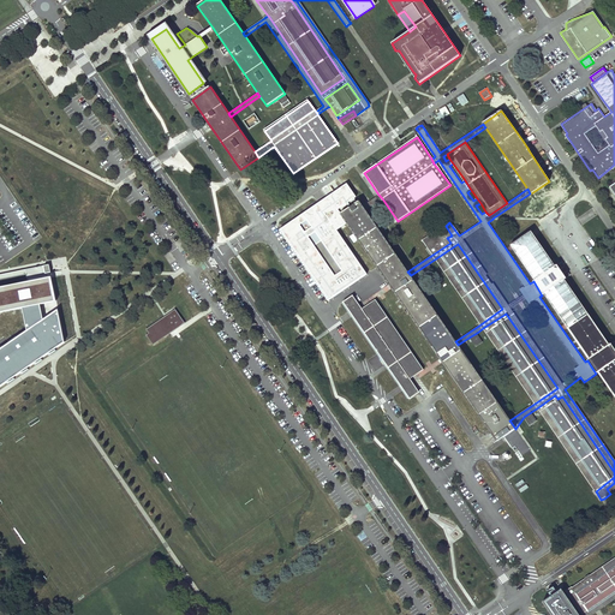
[(347,186),(281,232),(329,303),(368,276),(339,233),(347,227),(338,213),(358,199),(347,186)]
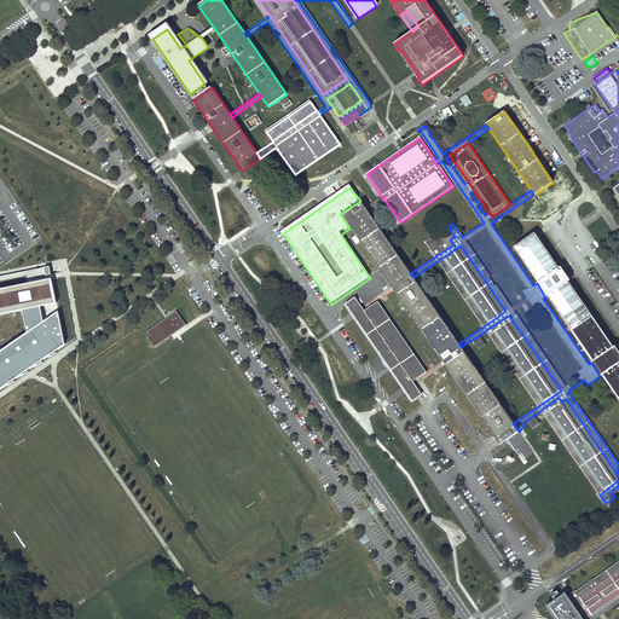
[(385,200),(381,196),(365,207),(368,212),(385,200)]
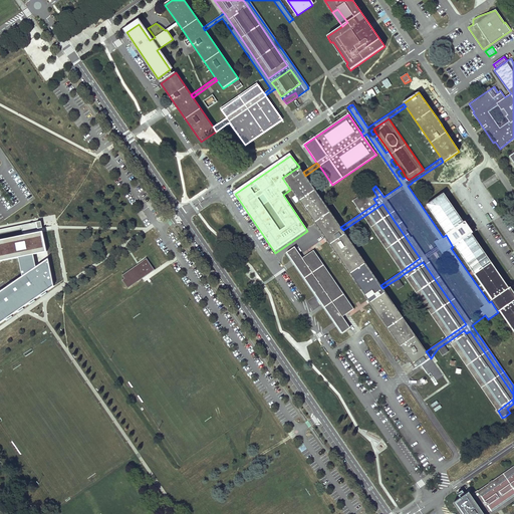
[(303,172),(300,168),(285,179),(327,241),(339,257),(342,262),(367,299),(370,302),(409,358),(416,368),(422,364),(431,358),(427,352),(426,351),(382,288),(381,286),(380,285),(343,230),(340,227),(305,176),(303,172)]
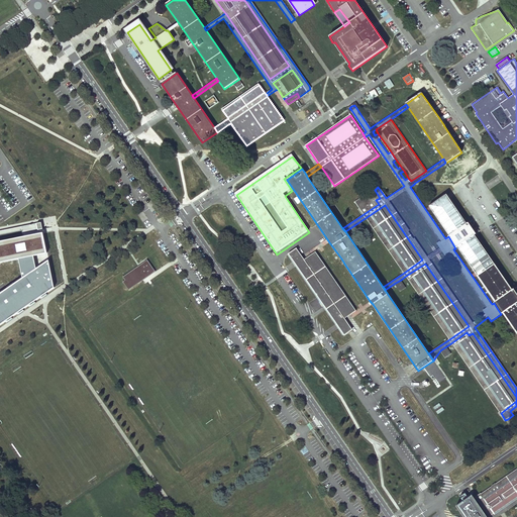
[(380,198),(375,190),(355,202),(364,214),(379,204),(376,200),(380,198)]
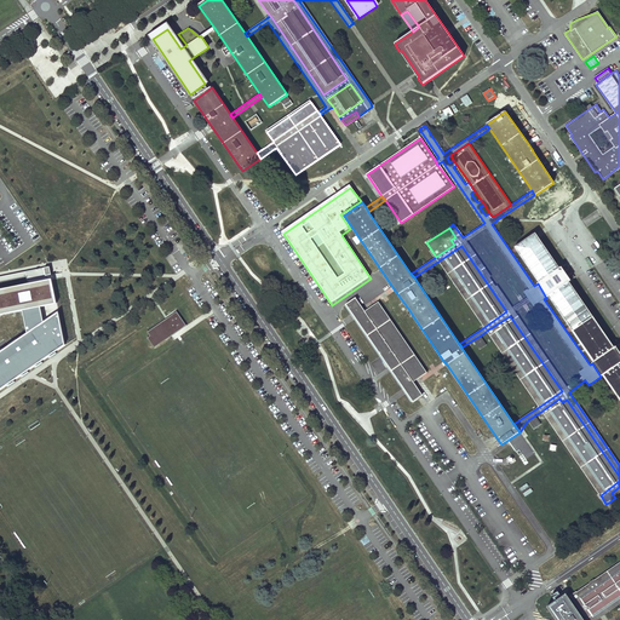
[(538,239),(534,235),(516,247),(540,282),(538,283),(546,298),(550,296),(595,361),(592,363),(596,369),(601,377),(604,374),(619,397),(619,351),(618,349),(616,346),(614,349),(613,348),(568,282),(570,281),(563,270),(562,268),(560,269),(538,239)]
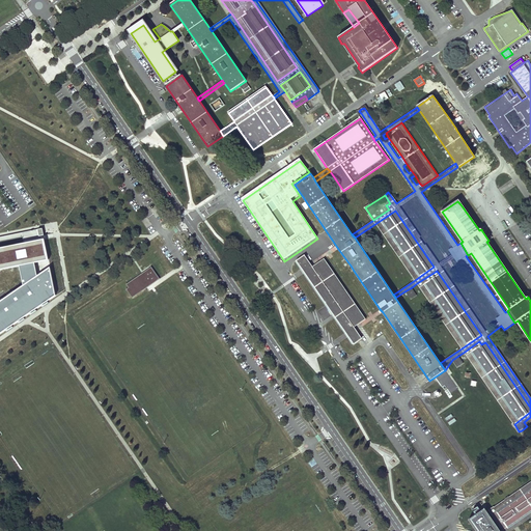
[(434,267),(395,211),(376,223),(415,280),(434,267)]
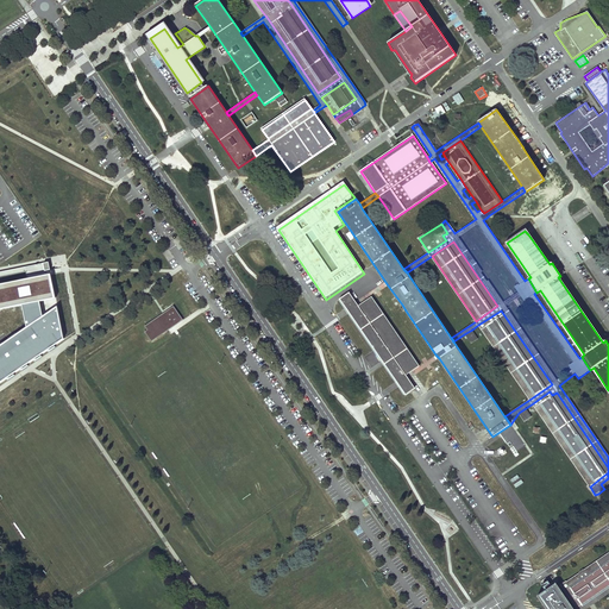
[(565,274),(556,259),(552,263),(553,265),(560,276),(565,274)]
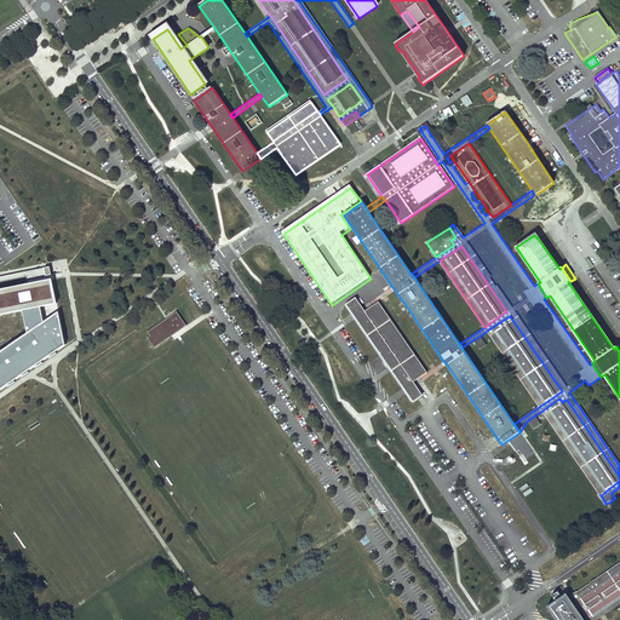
[(438,275),(432,265),(425,270),(431,280),(438,275)]
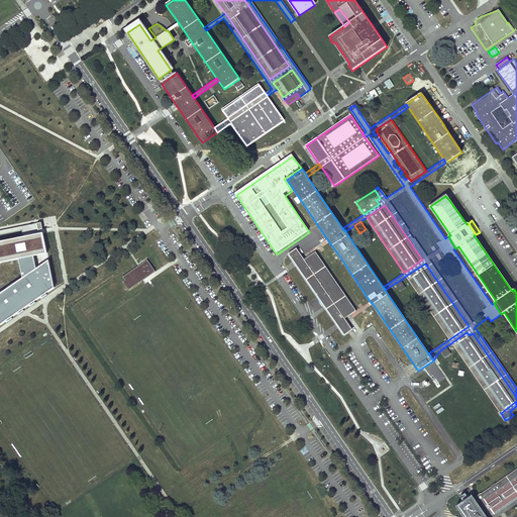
[(33,237),(0,244),(0,266),(17,263),(31,260),(46,256),(42,235),(33,237)]
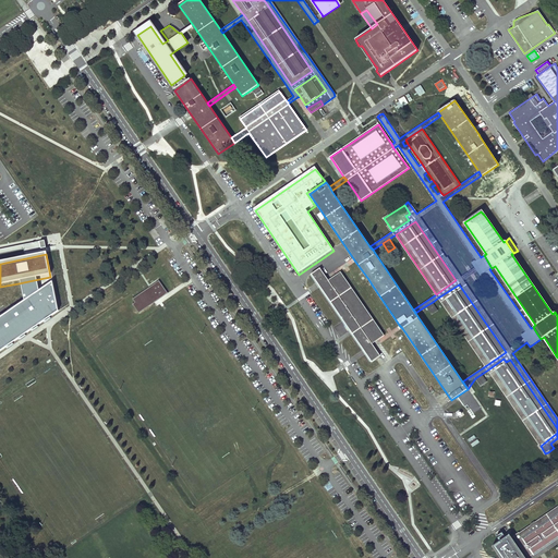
[(385,336),(340,271),(328,280),(320,268),(312,274),(318,284),(320,287),(343,320),(352,334),(363,350),(364,351),(366,353),(372,362),(375,360),(380,355),(372,343),(385,336)]
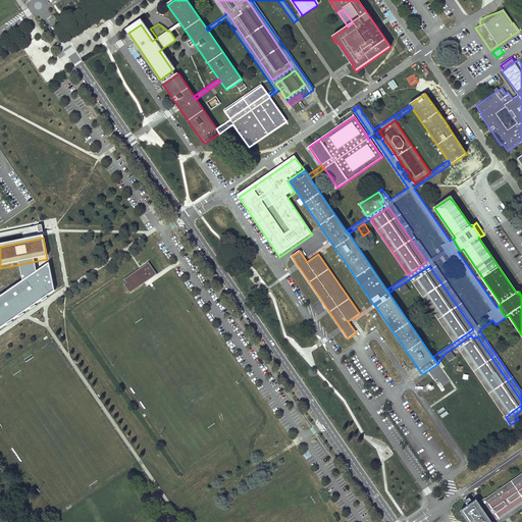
[(32,262),(17,265),(20,284),(35,274),(32,262)]
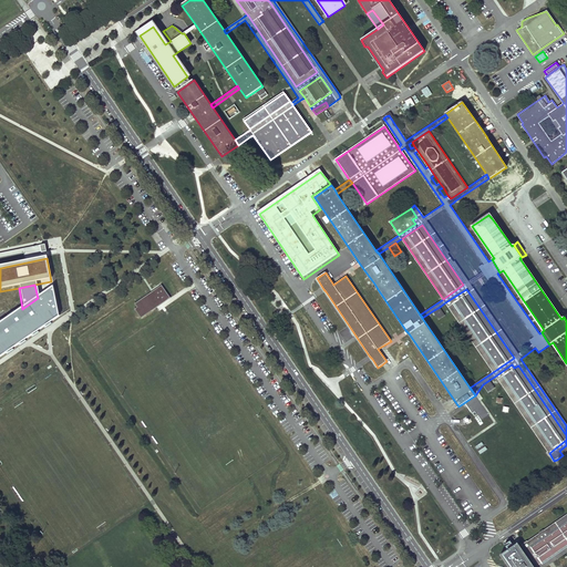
[(171,299),(162,286),(161,287),(135,305),(137,308),(135,310),(142,319),(162,305),(171,299)]
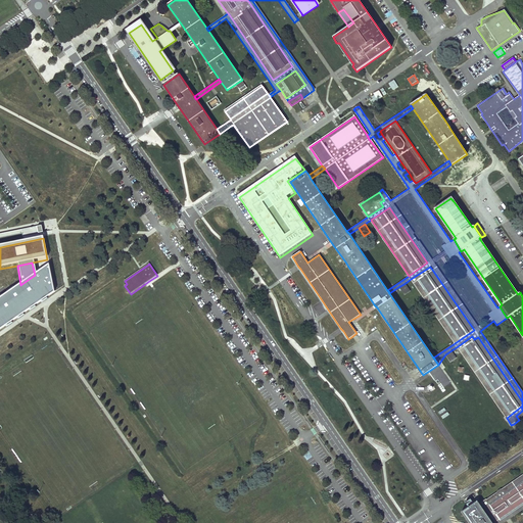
[(20,285),(0,298),(0,330),(53,294),(48,266),(35,275),(20,285)]
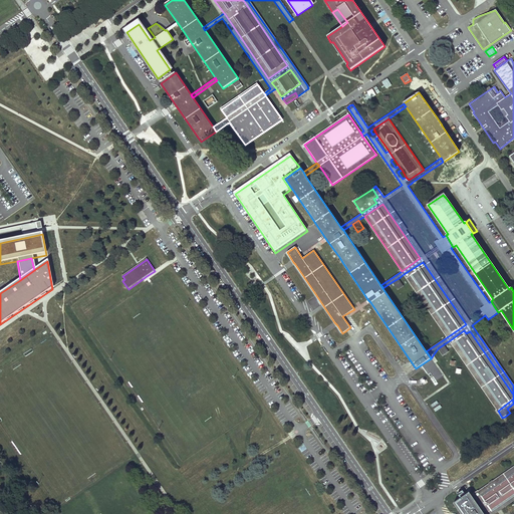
[(466,324),(423,262),(404,274),(447,337),(466,324)]
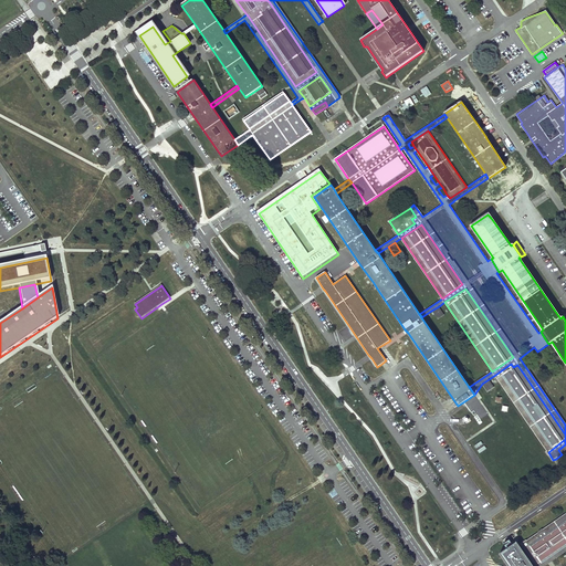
[(444,315),(439,306),(431,311),(438,320),(444,315)]
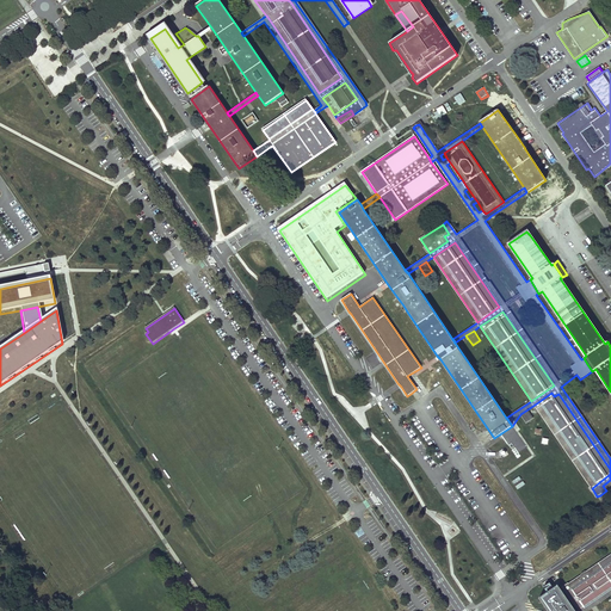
[(610,474),(610,469),(559,394),(554,396),(551,393),(535,405),(592,488),(610,474)]
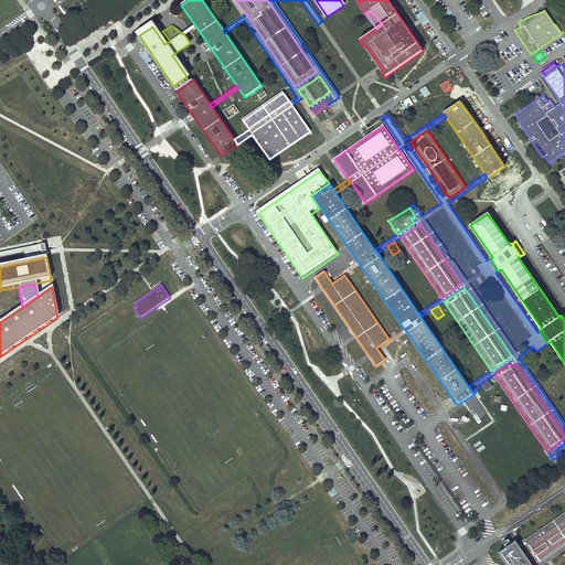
[(493,386),(488,379),(481,383),(487,391),(493,386)]
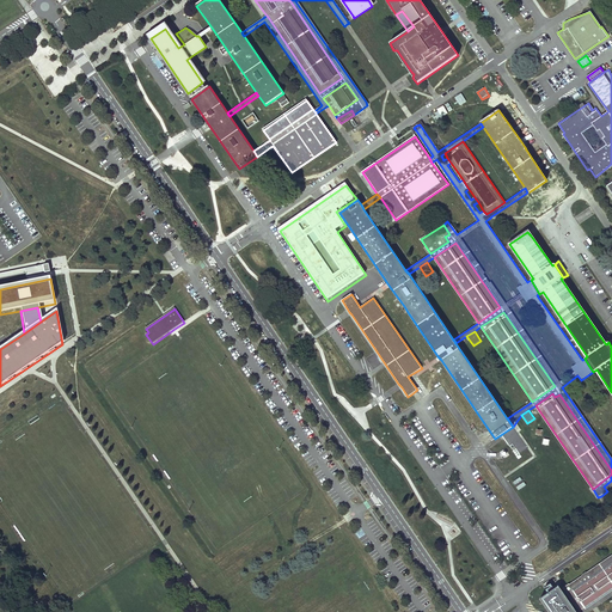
[(528,448),(513,427),(502,434),(510,445),(513,444),(520,454),(528,448)]
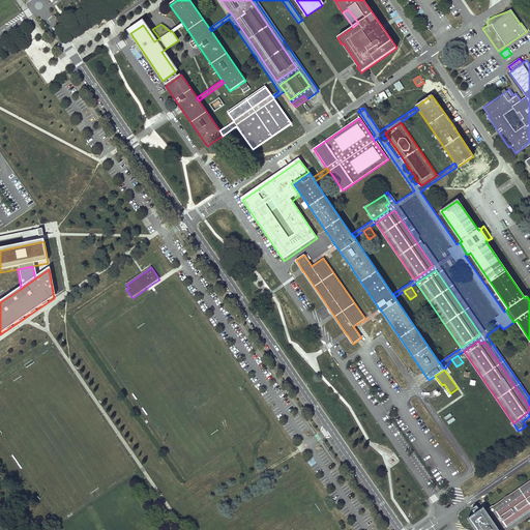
[(529,509),(529,481),(490,509),(500,525),(504,522),(507,526),(529,509)]
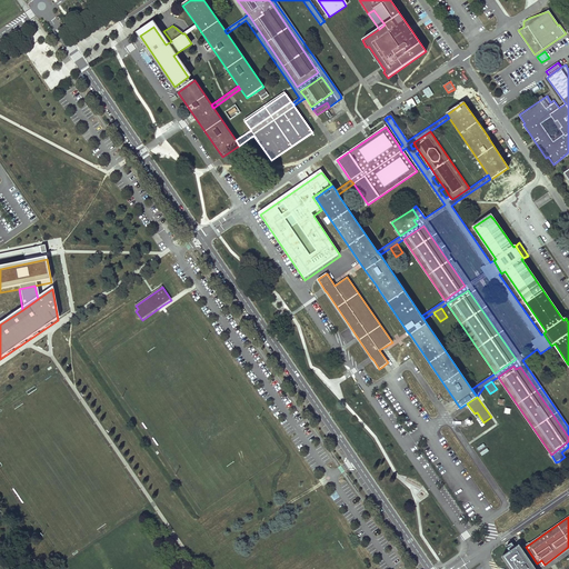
[(536,568),(520,545),(502,557),(510,568),(536,568)]
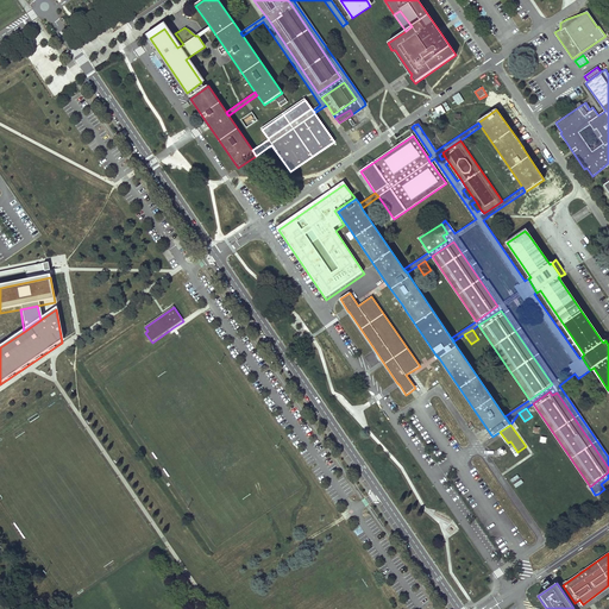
[(608,585),(583,604),(579,600),(575,603),(578,607),(575,608),(583,608),(608,591),(608,585)]
